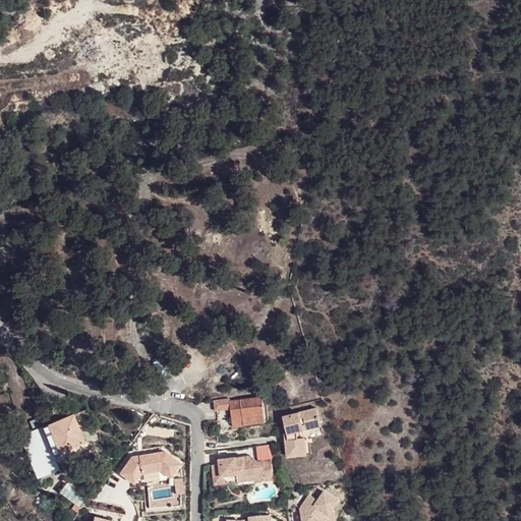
[(229,410),(230,419),(241,417),(242,424),(265,421),(261,397),(228,402),(228,400),(213,402),(214,412),(229,410)]
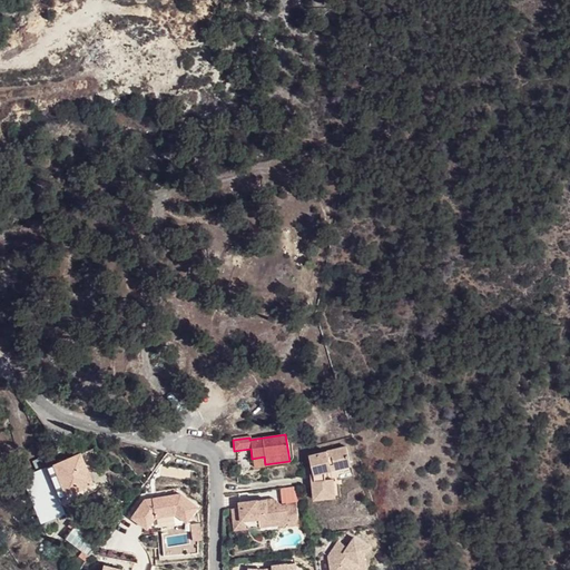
[(323,471),(350,463),(345,444),(308,454),(313,472),(310,472),(312,499),(334,497),(331,479),(325,480),(323,471)]
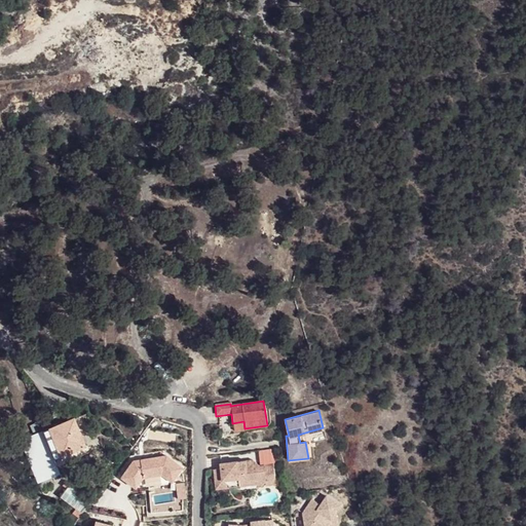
[(73,419),(22,441),(38,483),(60,475),(57,466),(87,453),(73,419)]
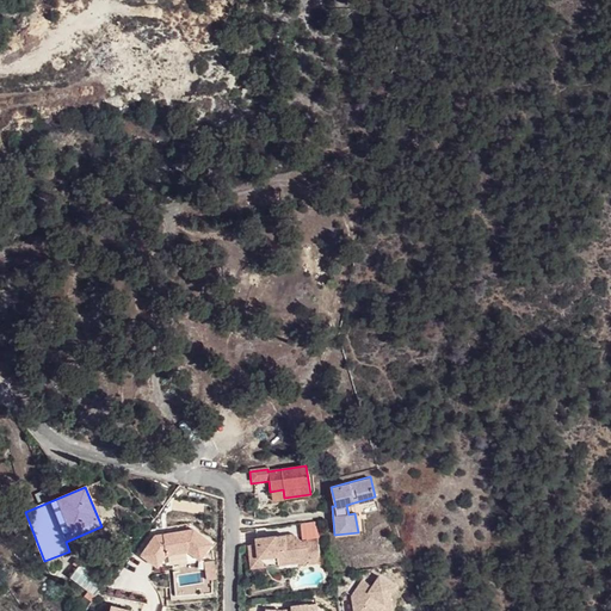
[(283,489),(270,492),(271,501),(284,499),(284,498),(283,489)]
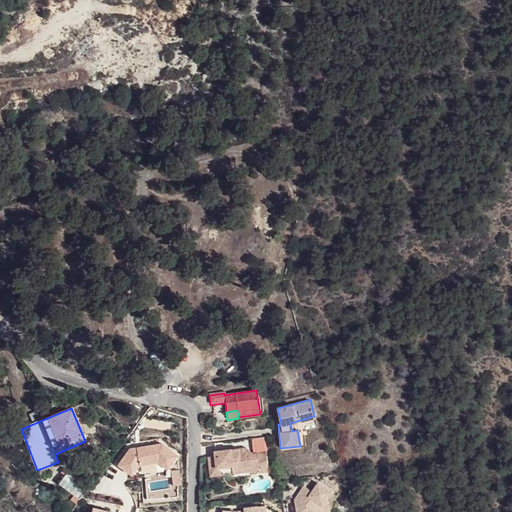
[(317,428),(314,416),(290,423),(292,431),(297,430),(303,429),(317,428)]
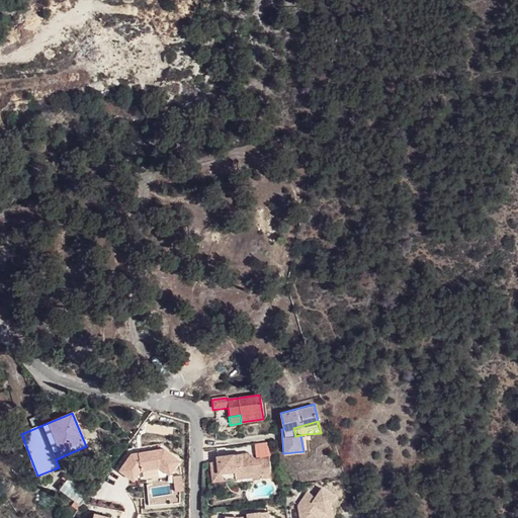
[(218,462),(209,463),(211,476),(219,473),(225,481),(232,480),(236,480),(235,476),(250,475),(255,478),(257,479),(262,472),(270,471),(268,457),(255,459),(248,453),(226,456),(222,461),(218,462)]
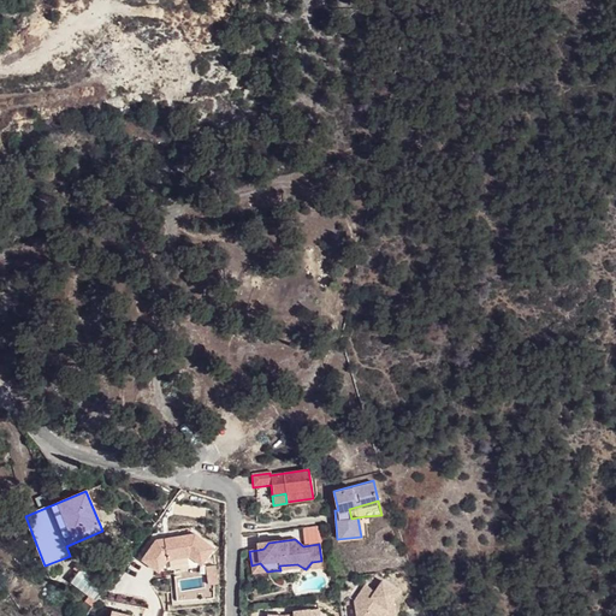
[(260,563),(252,566),(253,574),(267,572),(260,563)]
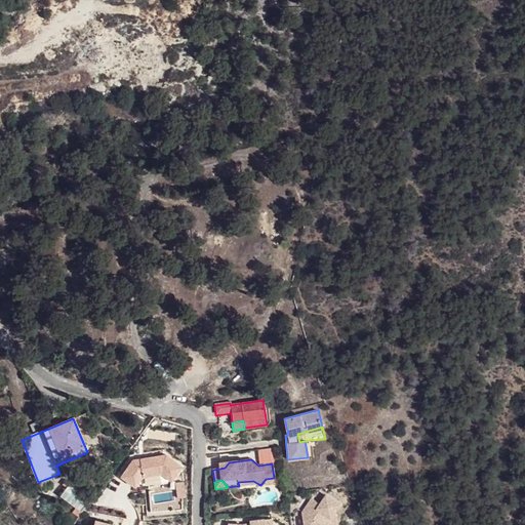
[(239,486),(235,486),(236,493),(255,490),(258,484),(253,481),(238,482),(239,486)]
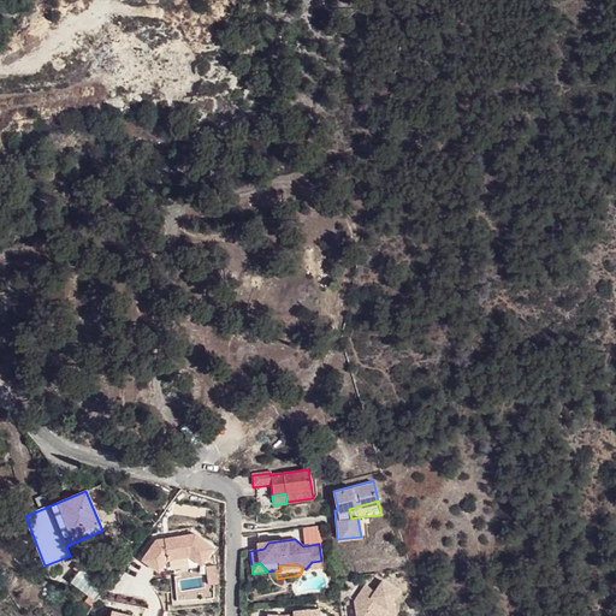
[(351,599),(354,614),(363,611),(369,615),(386,615),(394,615),(392,606),(388,603),(396,590),(380,580),(373,590),(362,582),(353,585),(345,596),(351,599)]
